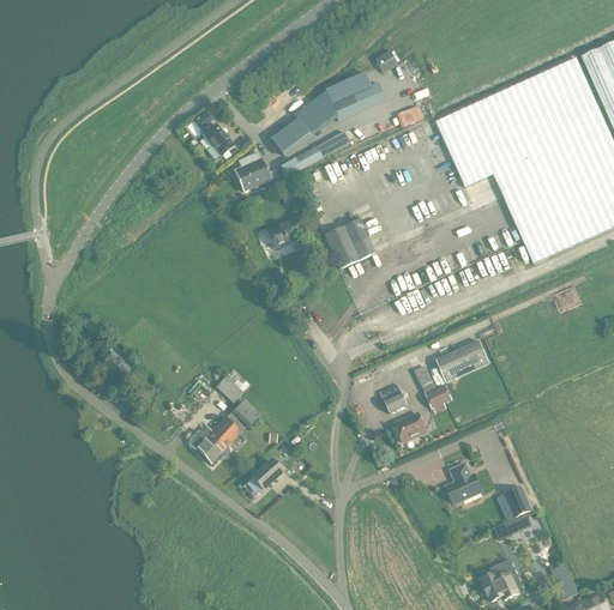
[(613,40),(582,54),(613,128),(613,40)]
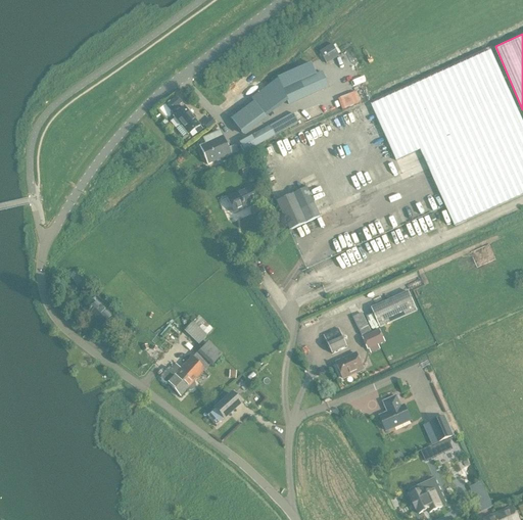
[(326,60),(339,53),(332,41),(319,49),(326,60)]
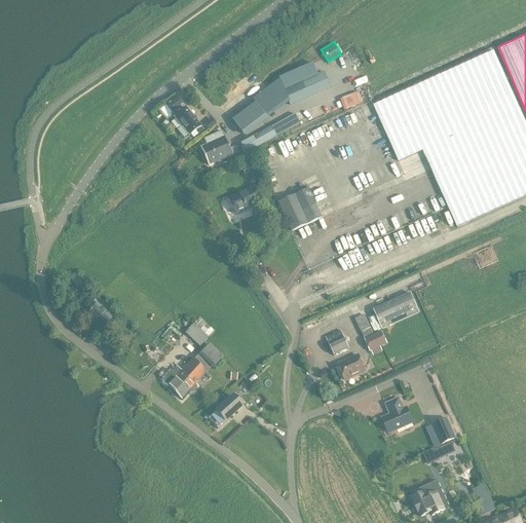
[(525,120),(493,49),(373,104),(398,159),(422,148),(457,225),(525,193),(525,120)]
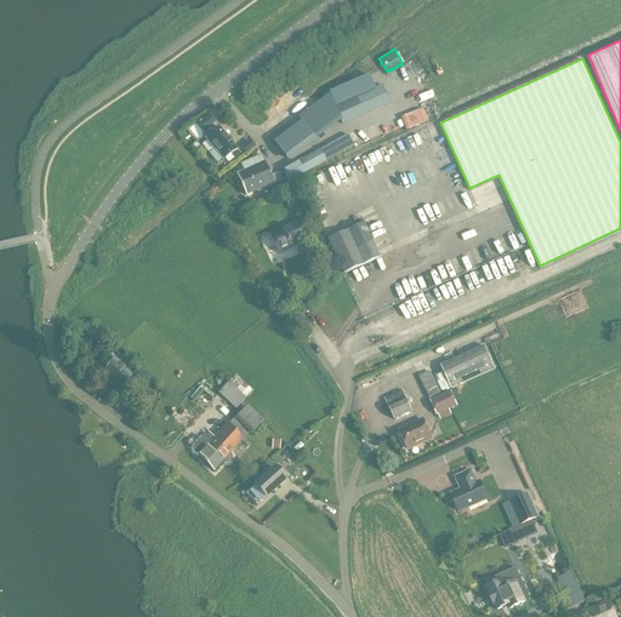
[(334,120),(341,116),(343,121),(389,101),(381,83),(375,85),(369,72),(329,90),(331,97),(324,101),(305,115),(300,110),(271,135),(274,138),(289,158),(315,137),(313,133),(332,119),(334,120)]
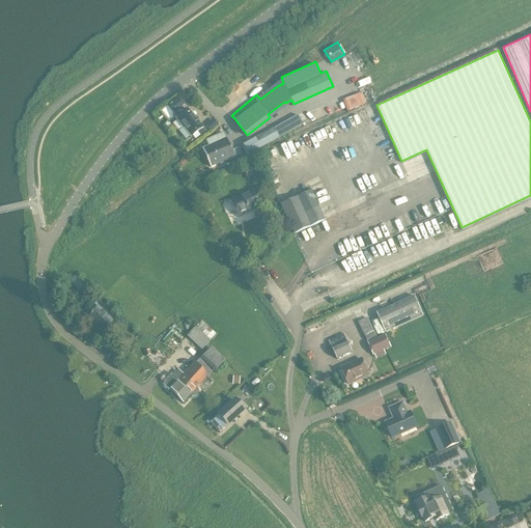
[(179,95),(170,103),(175,109),(185,102),(179,95)]
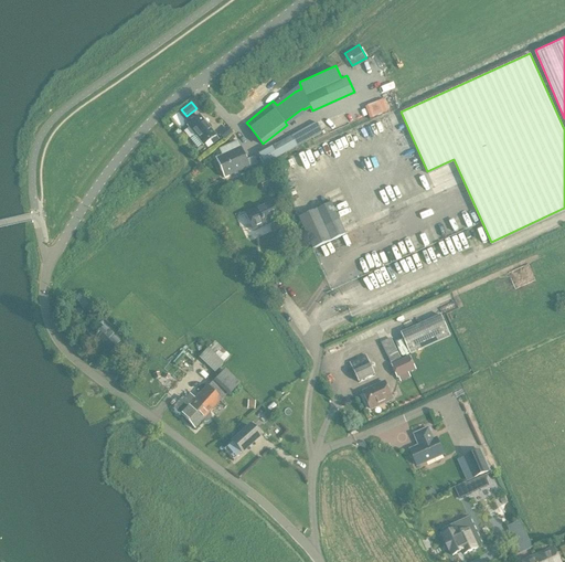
[(200,113),(188,123),(194,133),(191,136),(199,146),(202,142),(203,142),(210,138),(213,141),(219,137),(215,133),(200,113)]
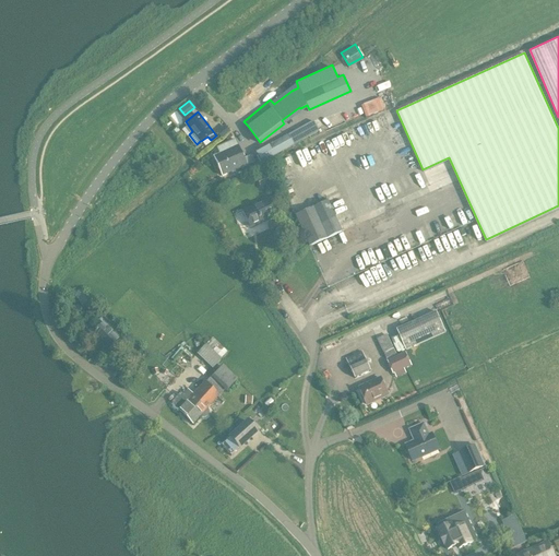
[(261,161),(319,128),(312,118),(256,150),(261,161)]
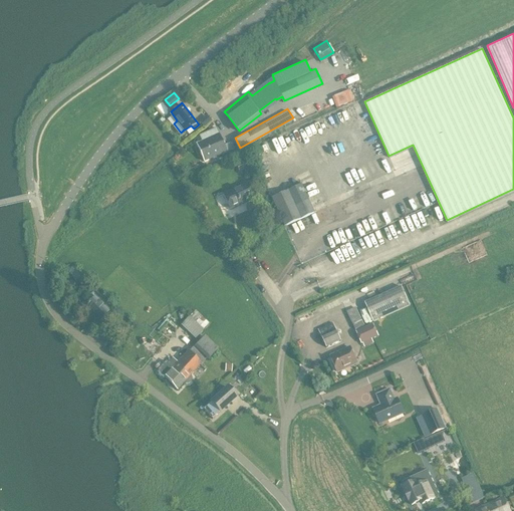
[(207,112),(199,118),(204,124),(212,118),(207,112)]
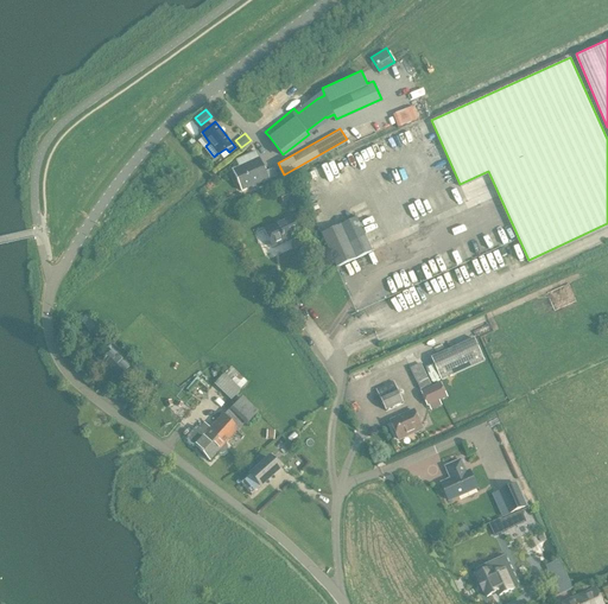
[(273,165),(265,169),(255,148),(236,157),(239,164),(232,167),(241,189),(277,172),(273,165)]
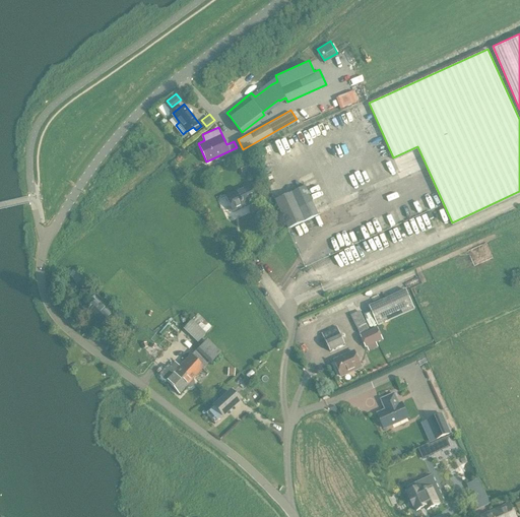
[(239,164),(242,172),(257,165),(255,156),(239,164)]
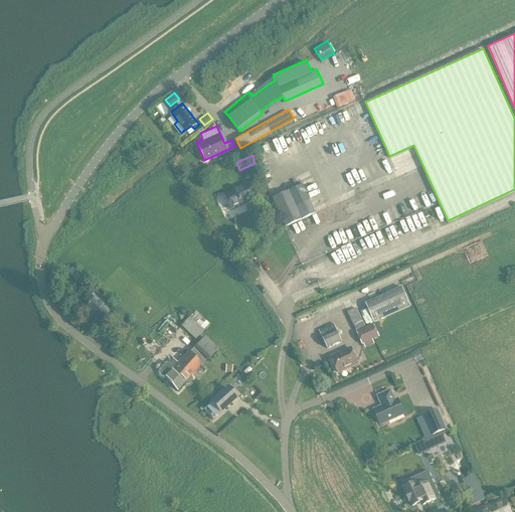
[(247,181),(223,191),(230,207),(254,196),(247,181)]
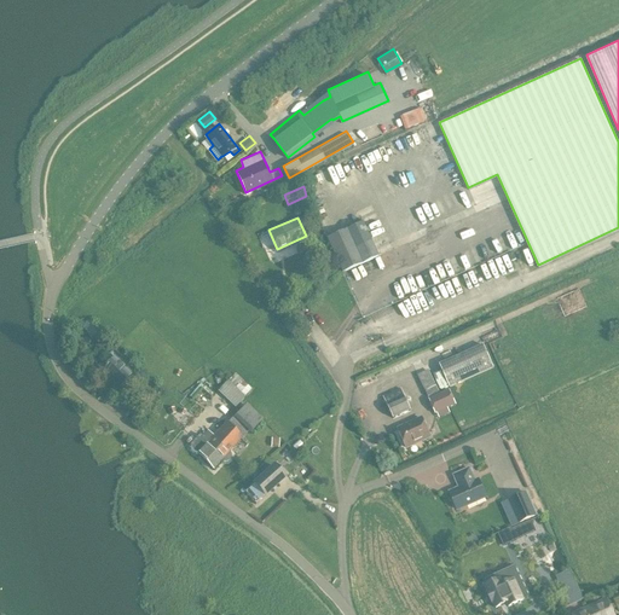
[(342,270),(377,254),(363,219),(347,226),(327,236),(342,270)]
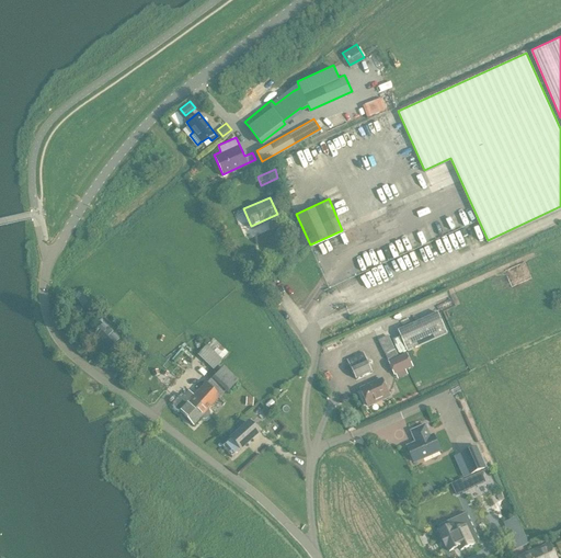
[(447,331),(438,310),(398,329),(408,349),(447,331)]
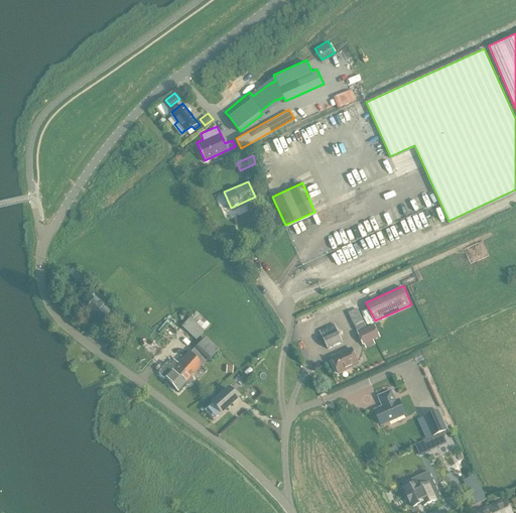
[(357,329),(366,325),(357,305),(348,310),(357,329)]
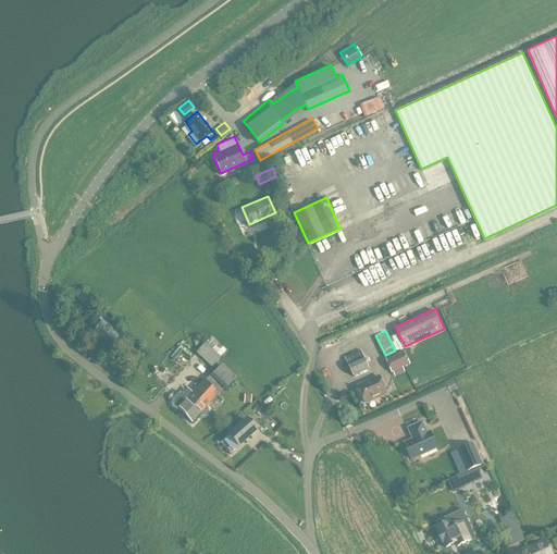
[(205,340),(220,354),(225,347),(211,333),(205,340)]
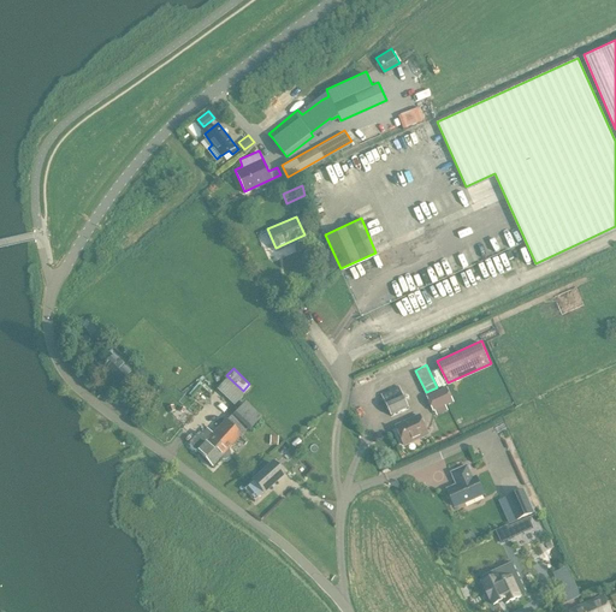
[(244,392),(243,391),(226,375),(217,386),(234,403),(244,392)]
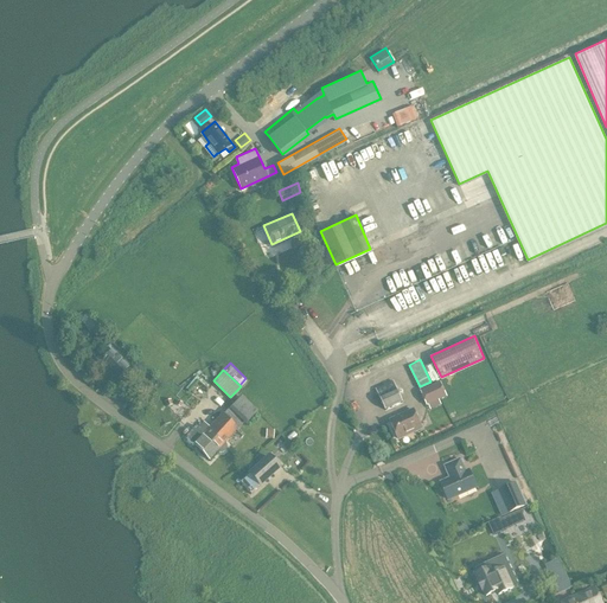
[(394,378),(376,386),(385,408),(403,399),(394,378)]
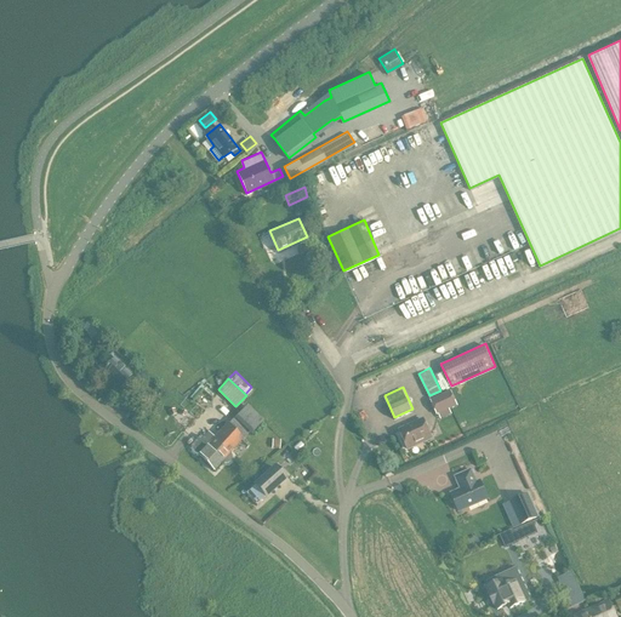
[(431,398),(437,412),(457,403),(450,388),(431,398)]
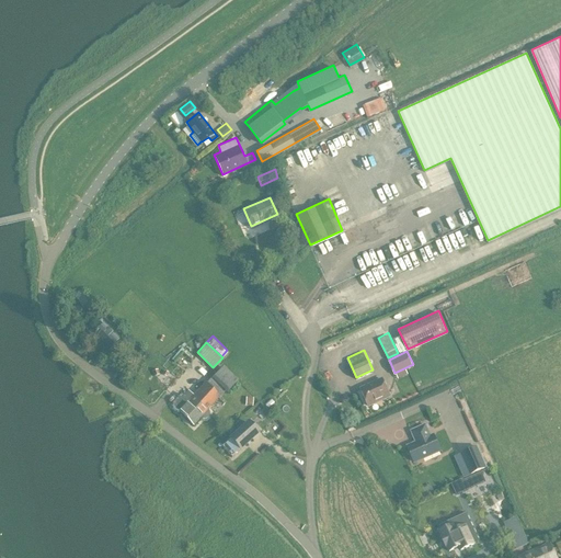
[(226,391),(238,378),(224,364),(212,376),(206,382),(205,380),(193,393),(186,387),(182,393),(181,393),(172,401),(173,401),(173,405),(176,408),(179,408),(180,408),(179,409),(193,423),(201,416),(202,416),(203,417),(204,417),(205,417),(206,416),(207,416),(208,414),(209,413),(209,412),(209,411),(209,410),(209,409),(208,408),(208,407),(220,394),(219,394),(225,389),(226,391)]
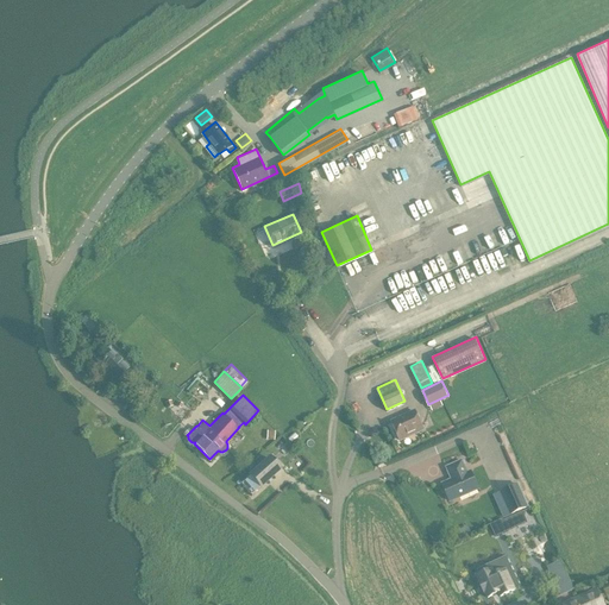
[(400,438),(424,427),(415,409),(391,420),(400,438)]
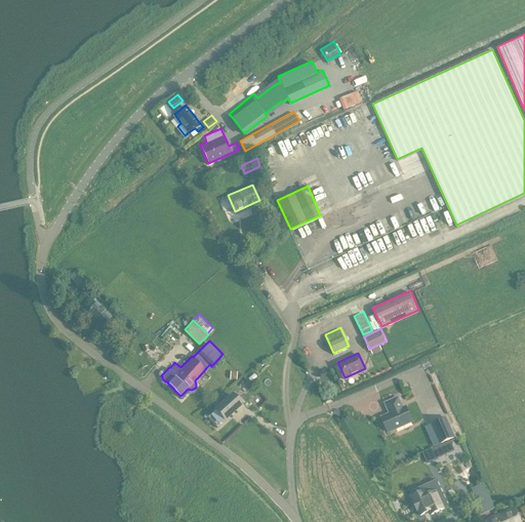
[(208,415),(216,426),(241,403),(233,393),(208,415)]
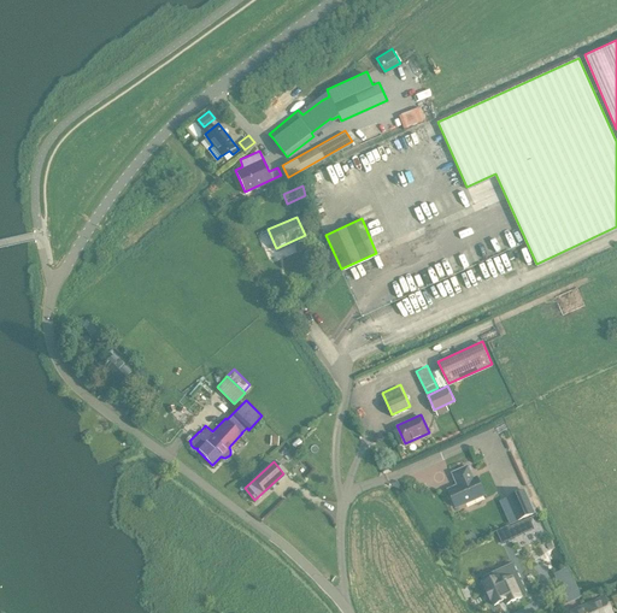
[(448,488),(456,505),(483,493),(476,476),(474,477),(468,464),(452,471),(456,479),(457,479),(458,484),(448,488)]
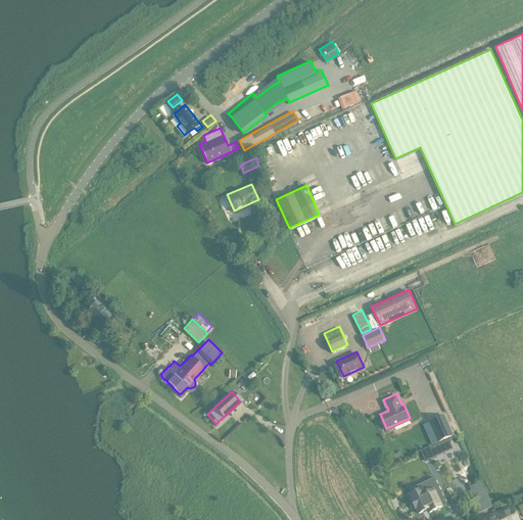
[(430,435),(433,442),(454,433),(445,414),(430,421),(435,433),(430,435)]
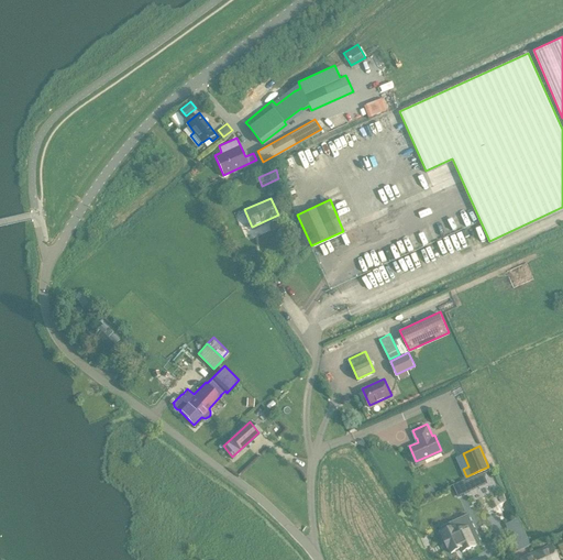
[(471,489),(466,479),(454,485),(459,494),(471,489)]
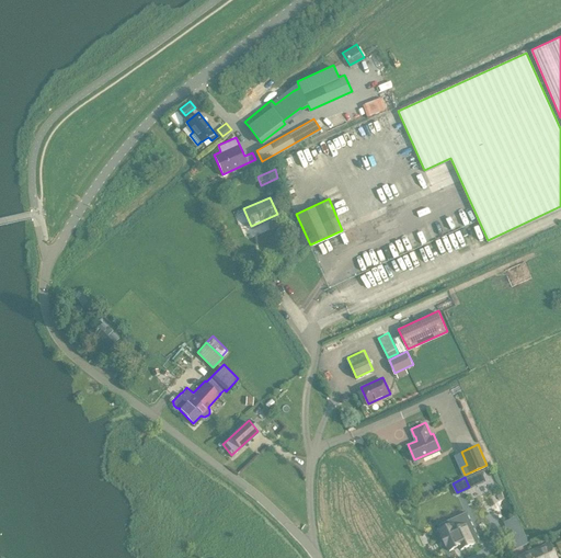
[(451,523),(435,530),(439,538),(438,538),(441,544),(442,544),(446,553),(456,547),(457,550),(473,544),(464,523),(454,527),(451,523)]
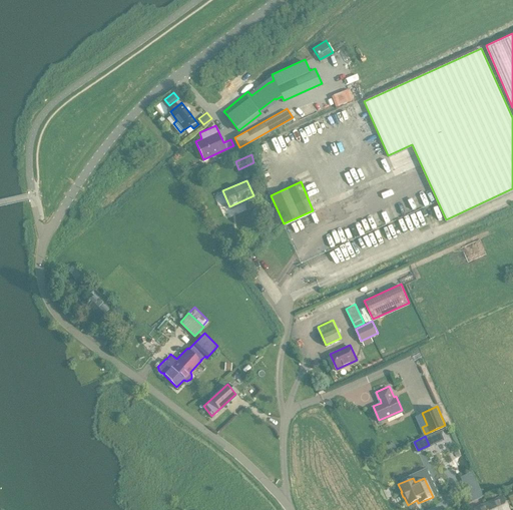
[(510,509),(503,494),(474,506),(475,509),(510,509)]
